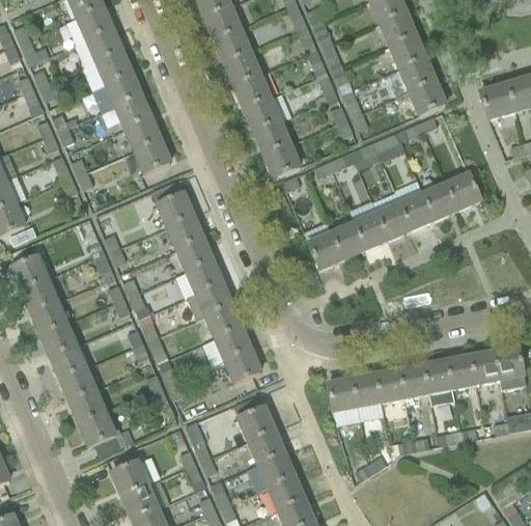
[(68,0),(76,19),(102,7),(98,0),(68,0)]
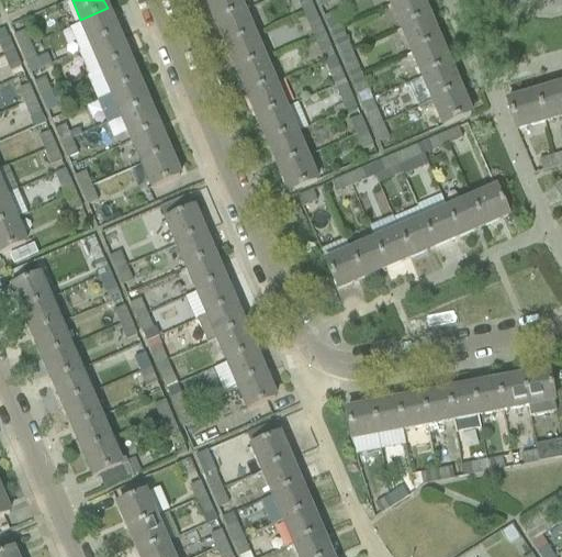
[(208,0),(215,20),(243,8),(239,0),(208,0)]
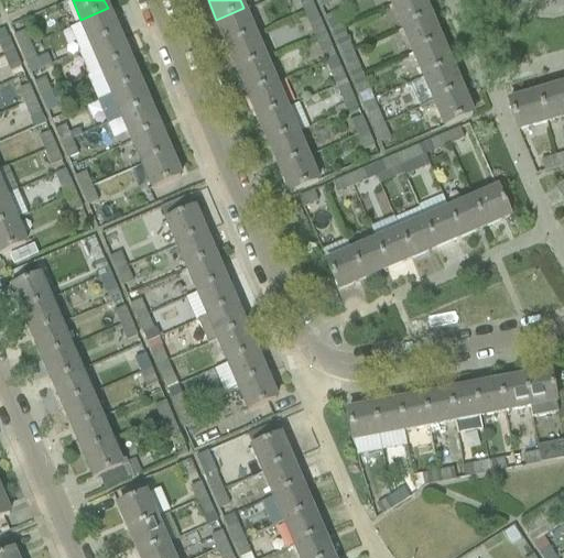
[(397,0),(392,2),(402,26),(430,14),(423,0),(397,0)]
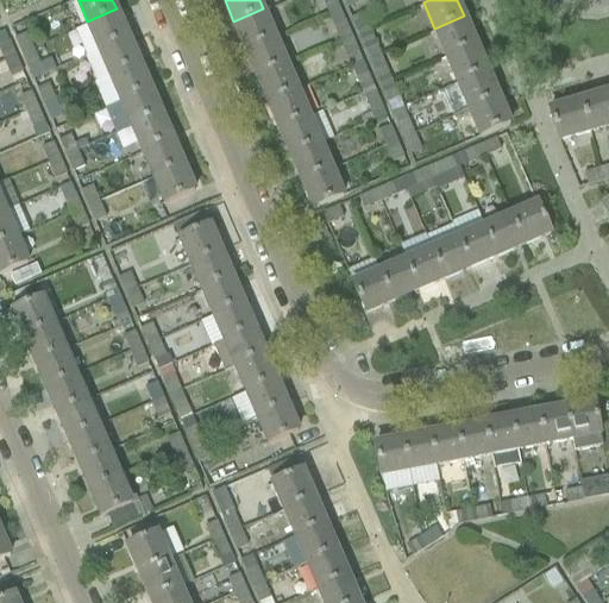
[(344,17),(338,2),(327,7),(333,22),(344,17)]
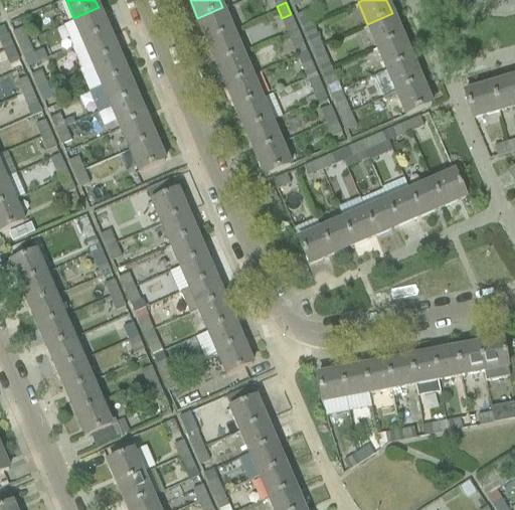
[(73,18),(62,23),(71,44),(82,40),(108,29),(99,7),(73,18)]
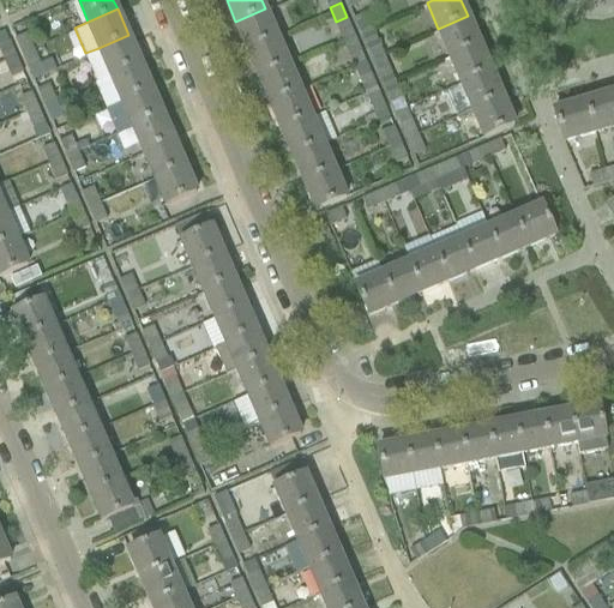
[(235,22),(247,48),(276,35),(265,8),(235,22)]
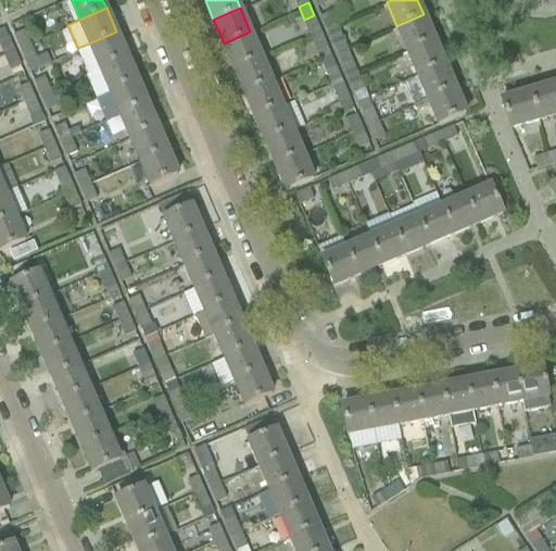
[(320,13),(327,27),(337,23),(331,9),(320,13)]
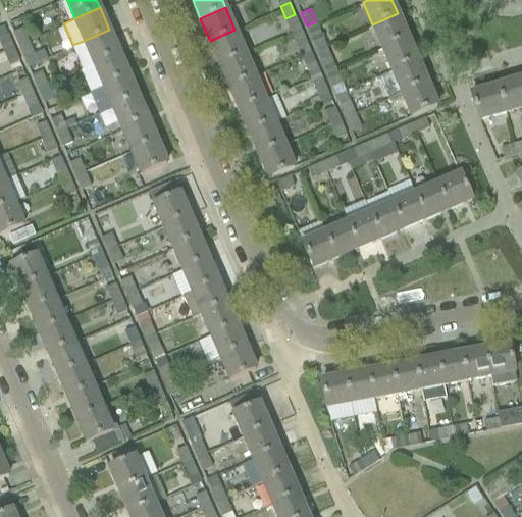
[(372,24),(382,47),(407,36),(398,13),(372,24)]
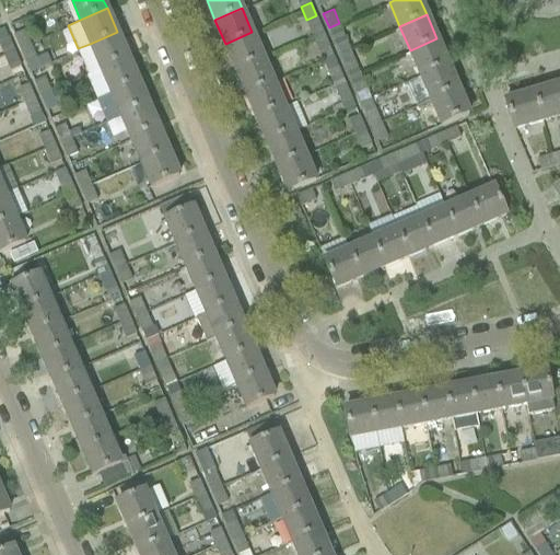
[(306,20),(312,34),(323,30),(316,15),(306,20)]
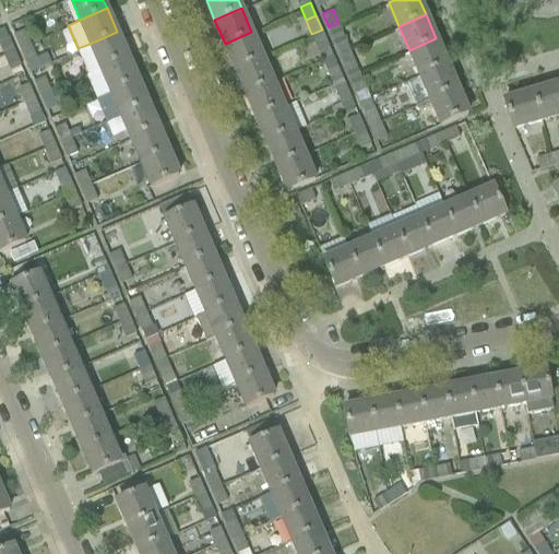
[(339,23),(329,27),(334,42),(345,37),(339,23)]
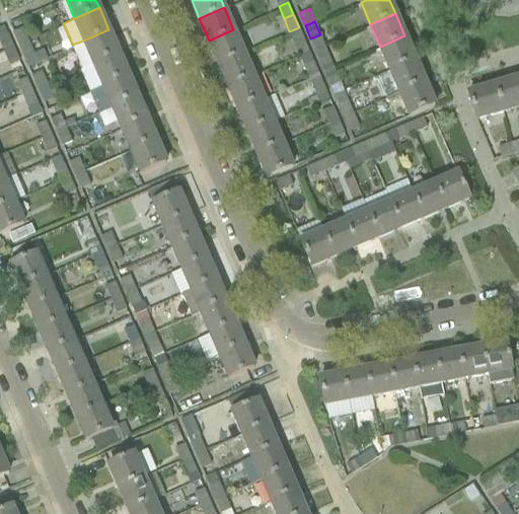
[(12,29),(18,43),(28,39),(22,25),(12,29)]
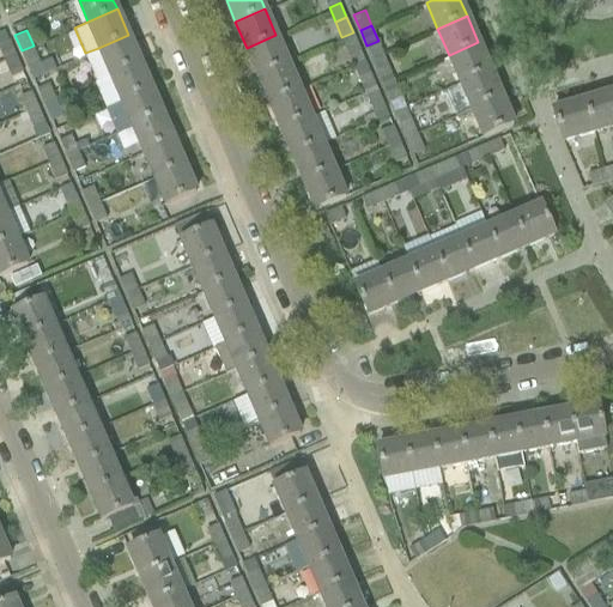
[(353,32),(341,37),(349,53),(360,48),(353,32)]
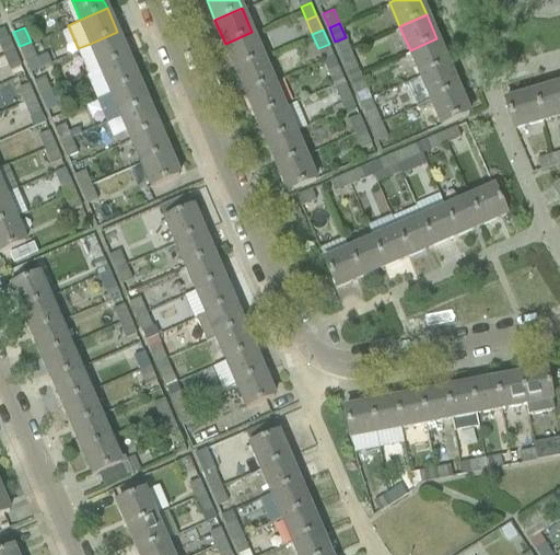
[(90,44),(101,67),(128,55),(117,32),(90,44)]
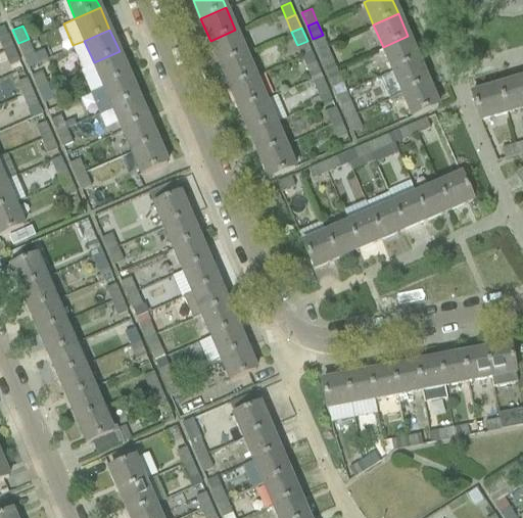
[(210,41),(220,63),(245,52),(235,30),(210,41)]
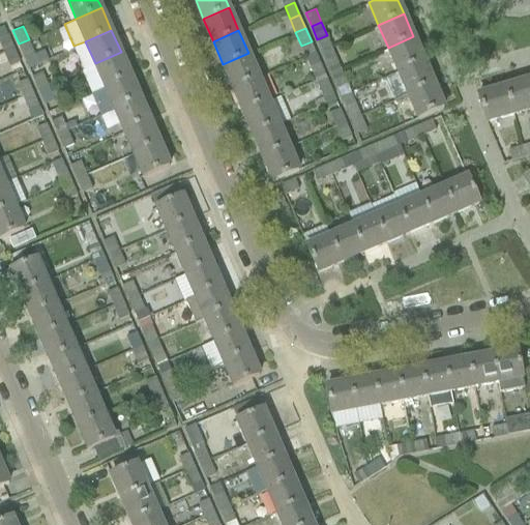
[(0,35),(0,41),(3,50),(13,46),(7,32),(0,35)]
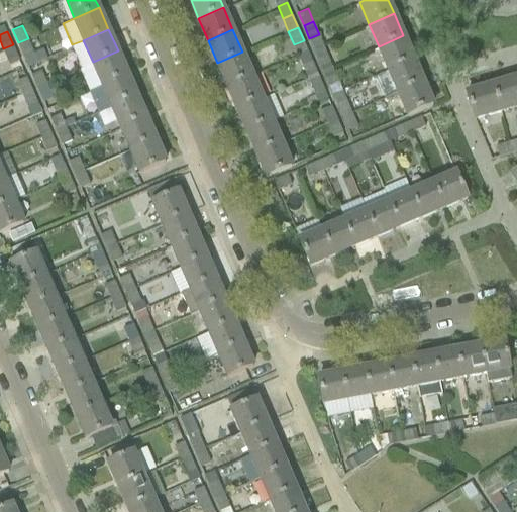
[(309,38),(313,47),(322,42),(319,34),(309,38)]
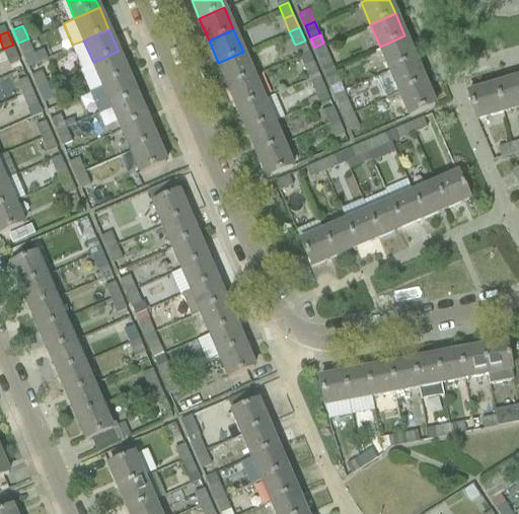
[(380,47),(389,69),(415,58),(404,35),(380,47)]
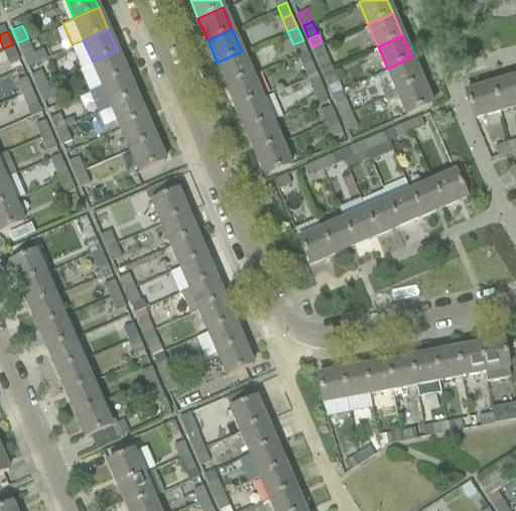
[(28,38),(18,42),(24,55),(33,51),(28,38)]
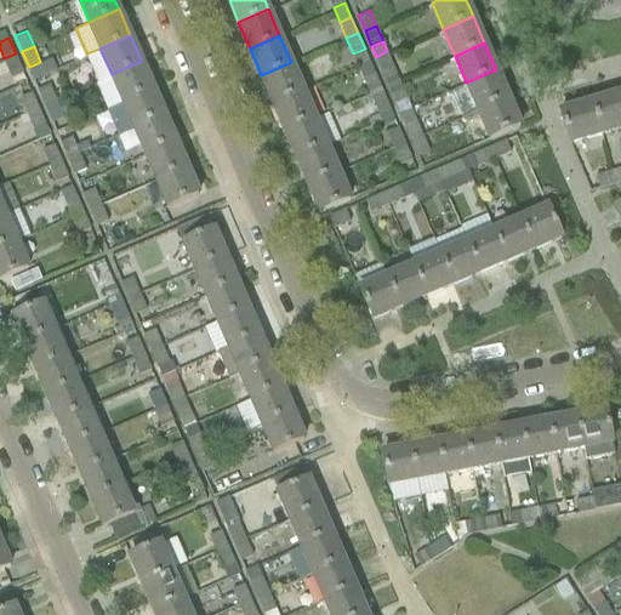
[(100,49),(86,53),(97,80),(112,74),(100,49)]
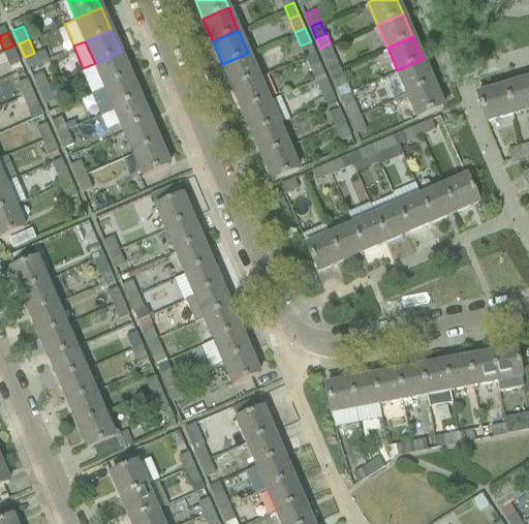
[(301,45),(305,55),(314,51),(311,41),(301,45)]
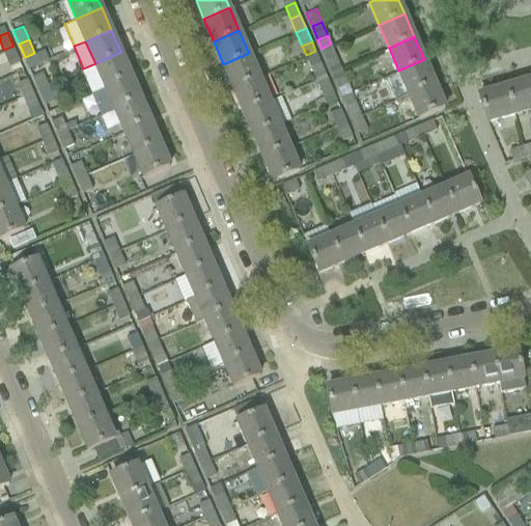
[(336,54),(331,44),(322,49),(326,58),(336,54)]
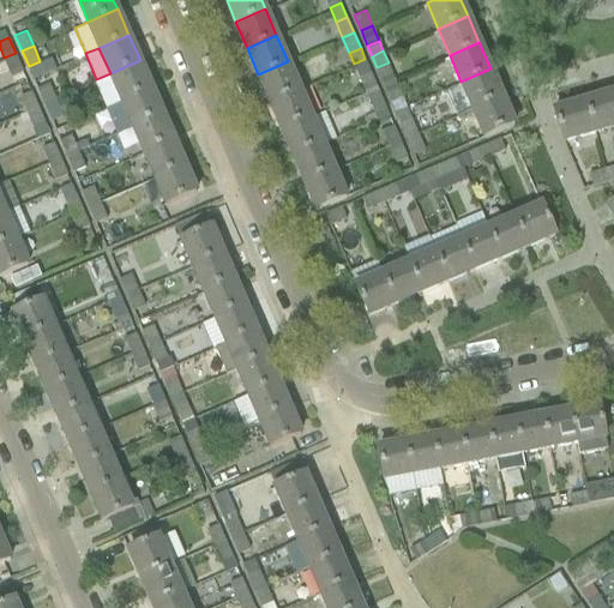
[(16,53),(4,58),(11,73),(22,68),(16,53)]
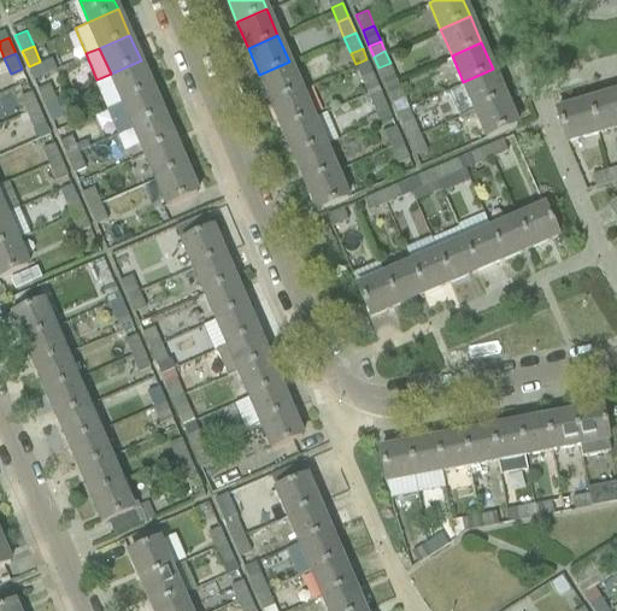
[(371,70),(366,59),(356,64),(360,75),(371,70)]
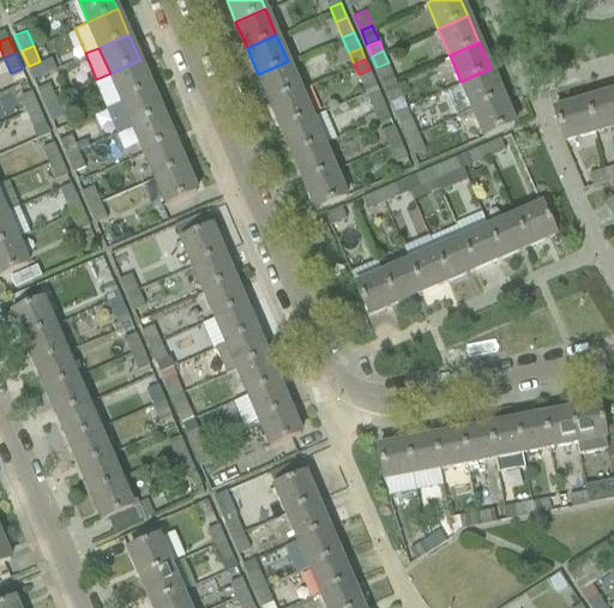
[(110,73),(121,98),(151,86),(140,60),(110,73)]
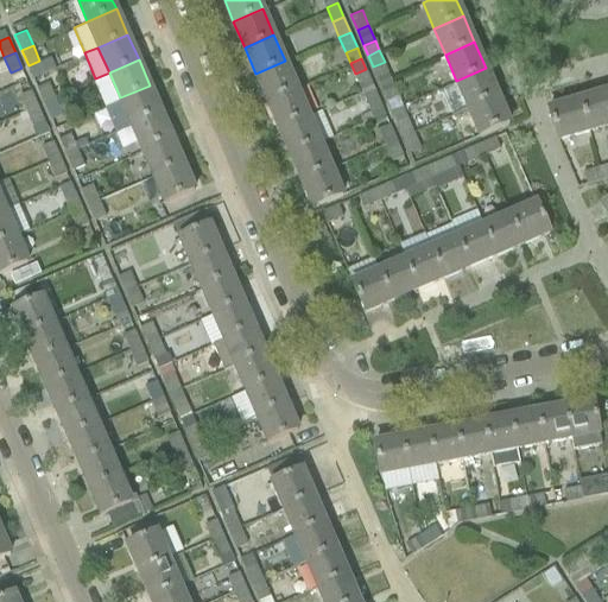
[(39,61),(29,65),(32,74),(43,69),(39,61)]
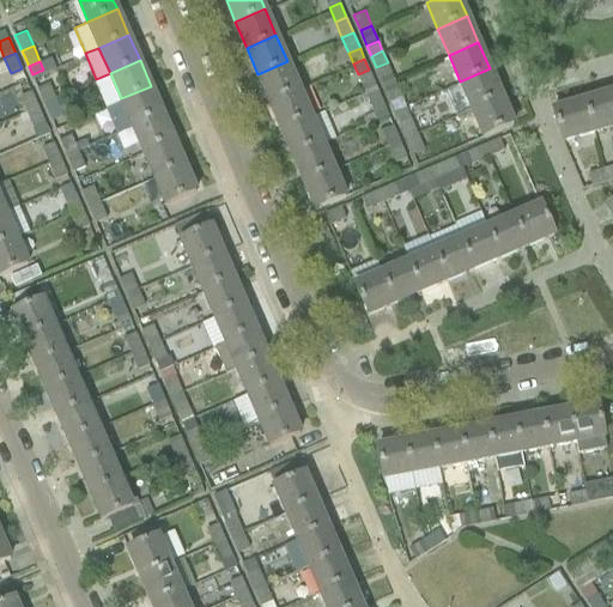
[(258,74),(268,101),(298,87),(287,61),(258,74)]
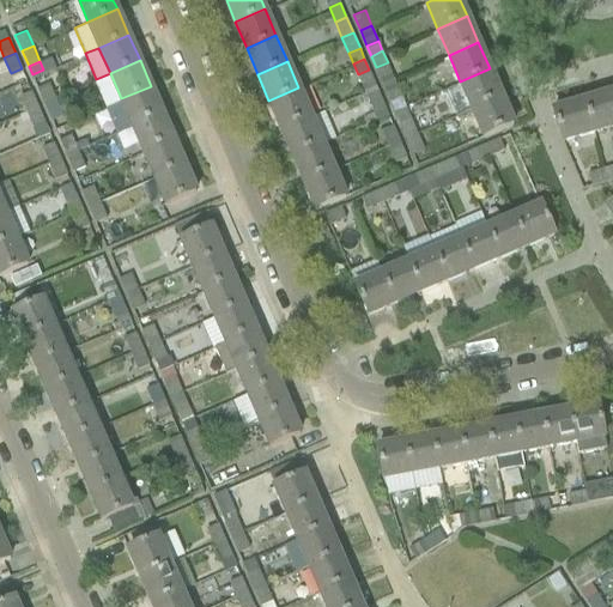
[(376,67),(383,83),(394,78),(388,62),(376,67)]
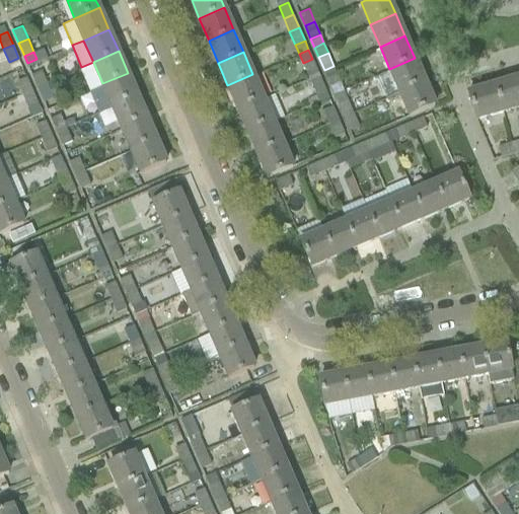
[(18,58),(9,62),(12,70),(21,65),(18,58)]
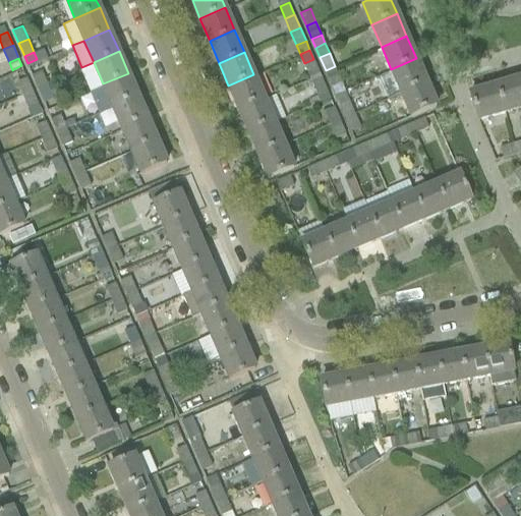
[(391,69),(401,92),(425,80),(416,58),(391,69)]
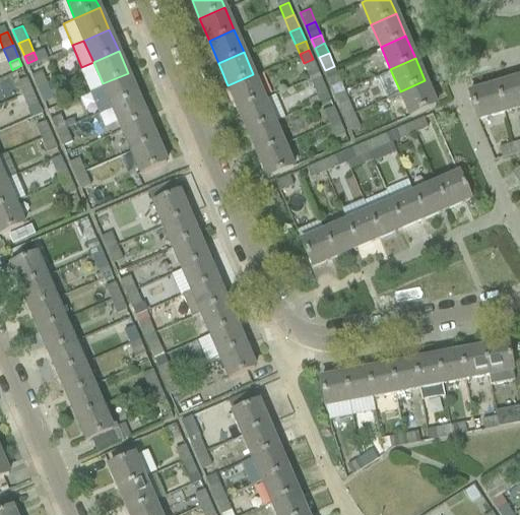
[(304,63),(309,76),(319,72),(313,59),(304,63)]
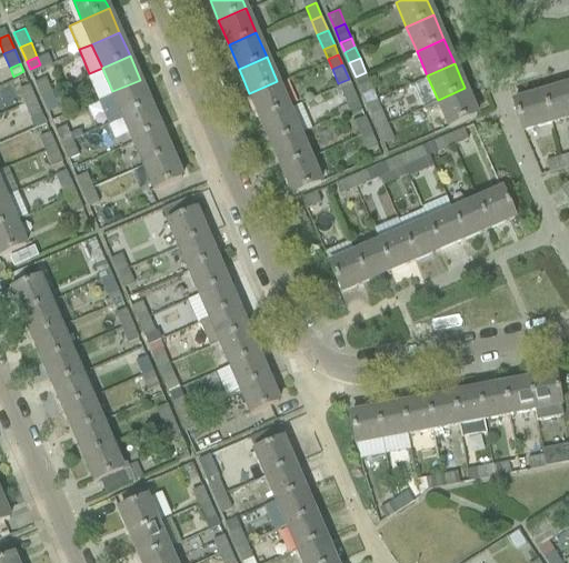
[(102,68),(89,73),(87,74),(97,98),(112,91),(102,68)]
